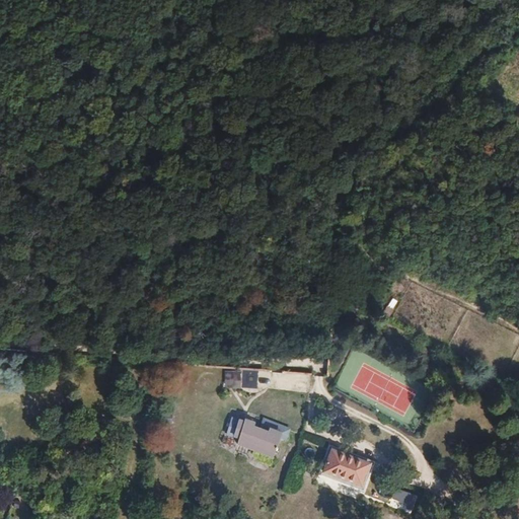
[(381,312),(388,316),(392,308),(384,304),(381,312)]
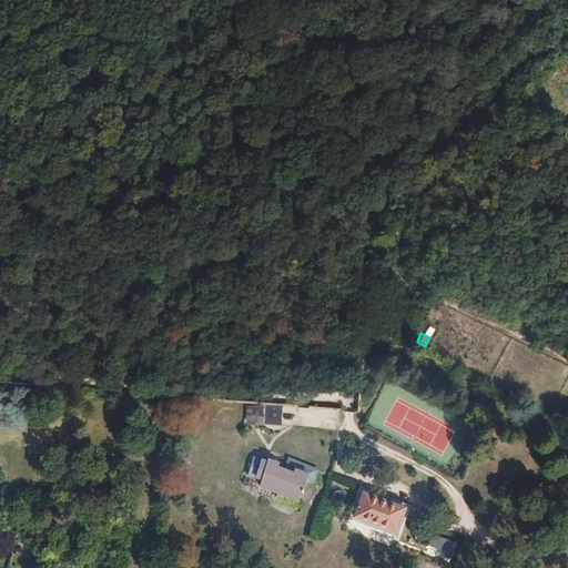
[(276,464),(265,460),(256,486),(297,500),(304,480),(292,475),(293,473),(276,467),(276,464)]
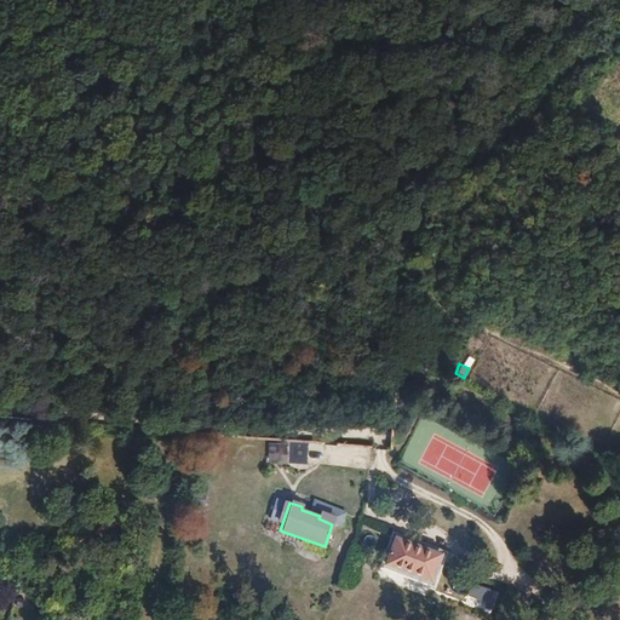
[(430,583),(441,556),(395,539),(385,566),(430,583)]
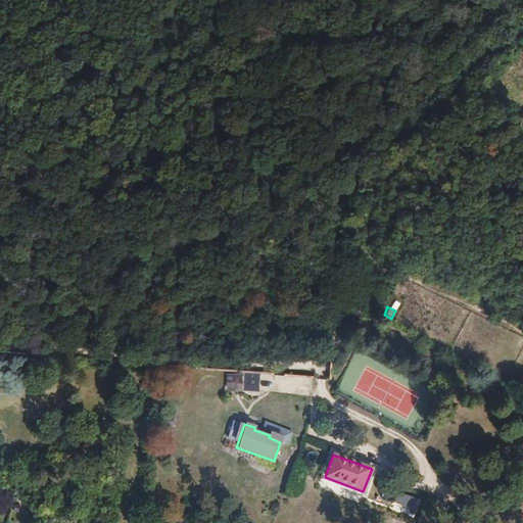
[(395,492),(391,511),(414,516),(419,498),(395,492)]
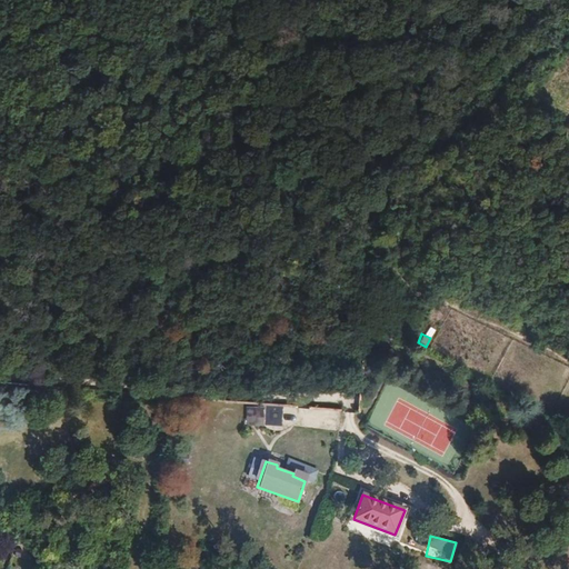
[(457,568),(476,568),(483,550),(463,543),(455,568),(457,568)]
